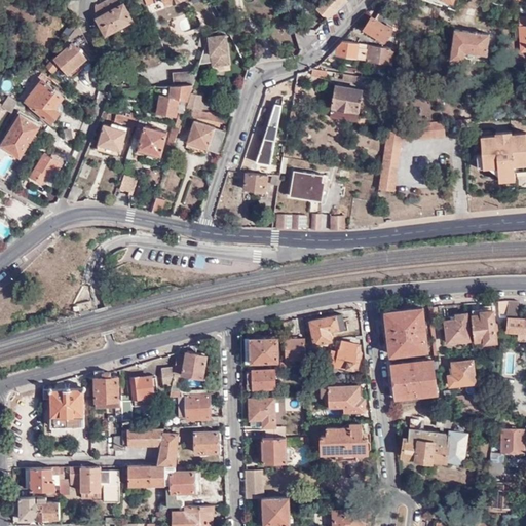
[(145,0),(106,0),(96,6),(95,14),(106,35),(133,22),(127,9),(140,3),(142,7),(148,5),(145,0)]
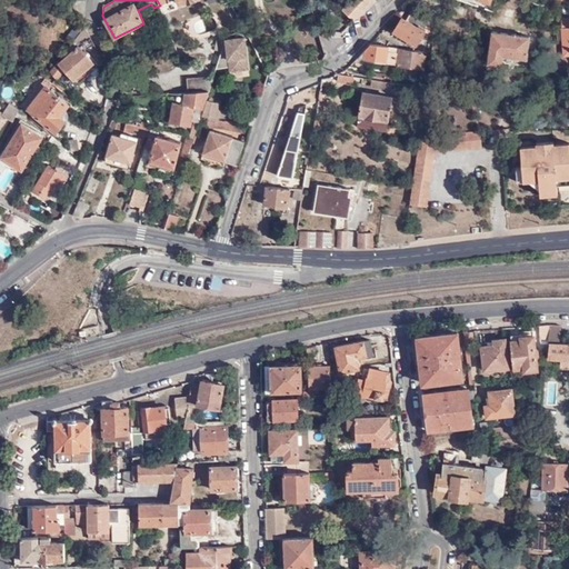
[(350,0),(341,11),(353,22),(372,0),(350,0)]
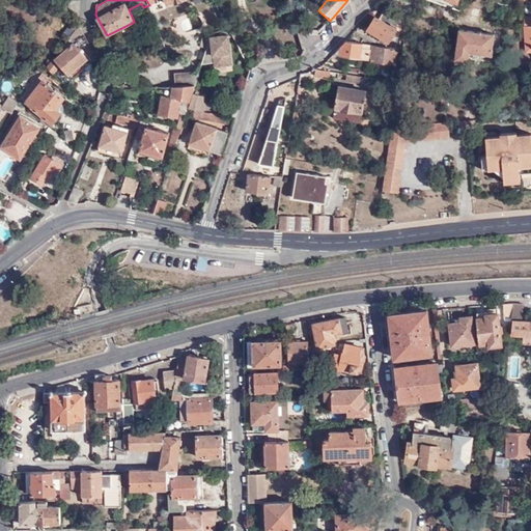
[(399,20),(383,9),(378,20),(375,18),(368,29),(372,33),(373,31),(380,36),(389,42),(397,29),(395,28),(399,20)]
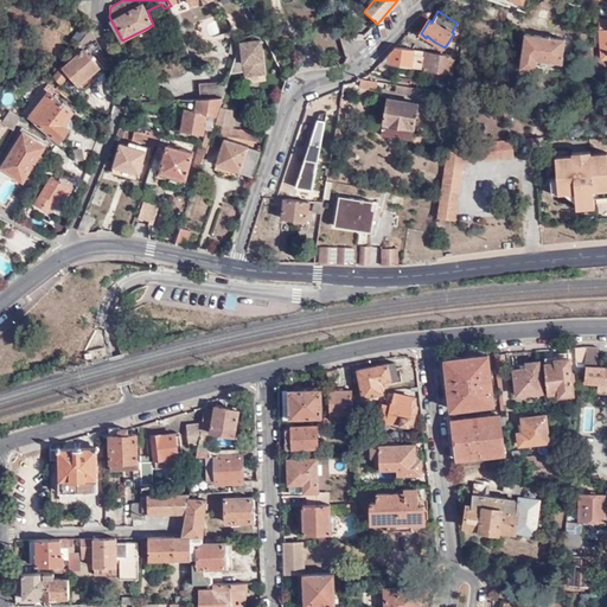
[(96,51),(101,48),(90,30),(76,48),(72,51),(77,57),(64,68),(62,65),(55,75),(61,82),(69,71),(78,84),(100,66),(91,56),(87,50),(91,45),(96,51)]
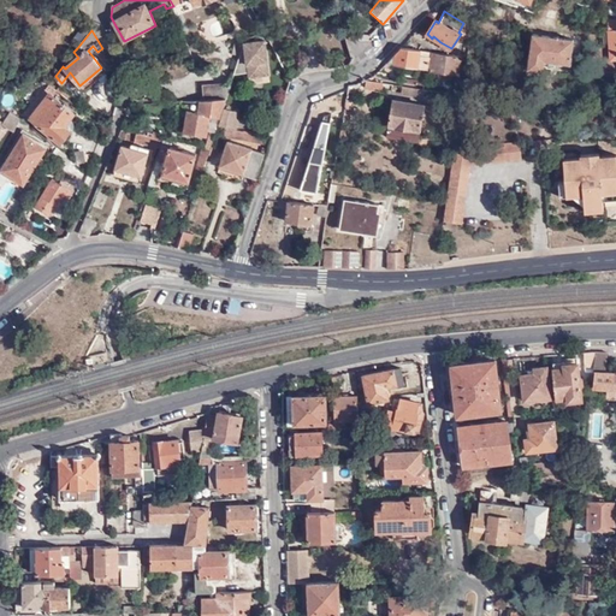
[(551,61),(551,63),(562,64),(562,63),(569,64),(573,40),(532,35),(527,69),(542,70),(543,60),(551,61)]
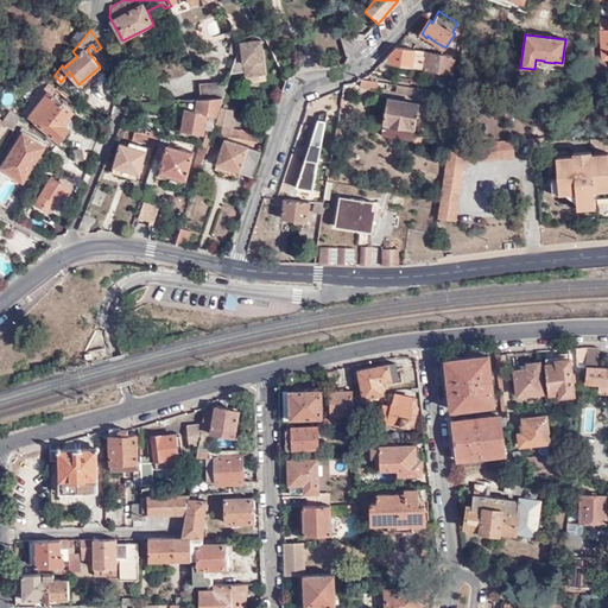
[(265,74),(264,61),(263,39),(241,42),(230,73),(245,71),(246,76),(252,76),(255,75),(265,74)]
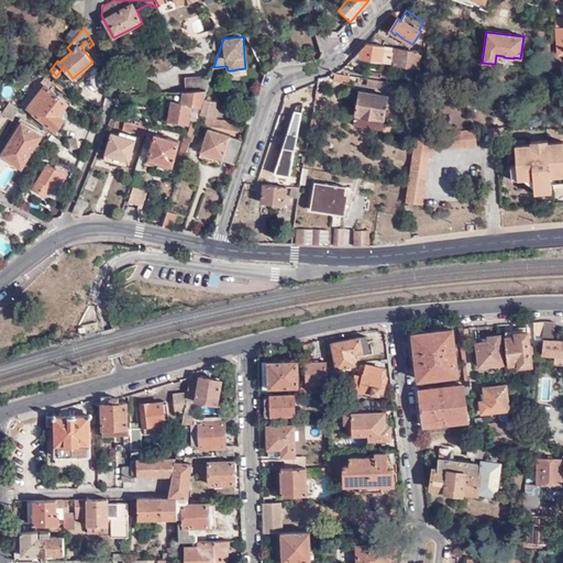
[(412,44),(403,39),(400,42),(409,47),(412,44)]
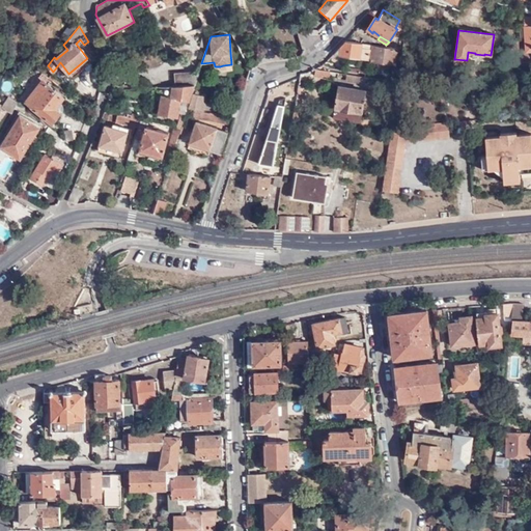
[(80,49),(84,45),(80,39),(76,44),(80,49)]
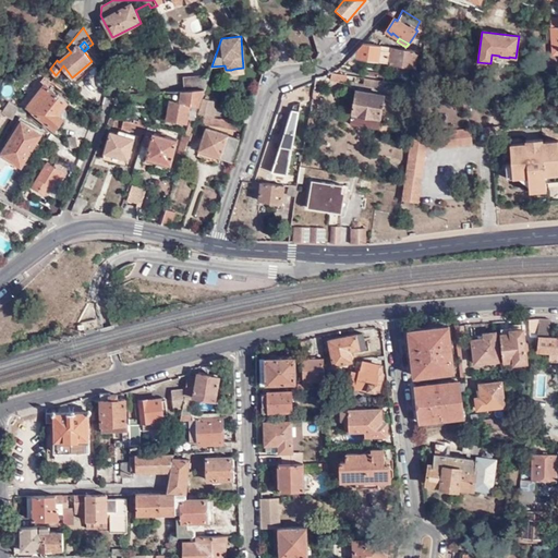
[(389,47),(364,43),(352,57),(355,58),(354,60),(358,61),(358,59),(381,62),(380,73),(366,71),(366,75),(385,79),(389,47)]
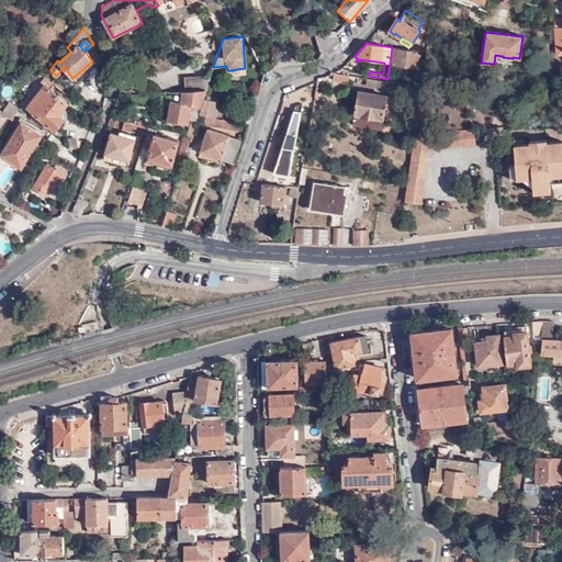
[(420,53),(395,48),(392,65),(402,67),(408,68),(418,69),(420,53)]
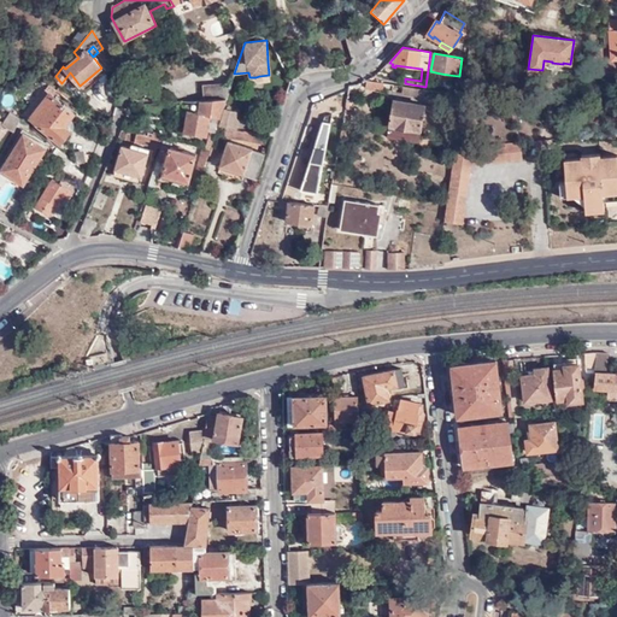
[(107,74),(101,68),(80,86),(86,92),(107,74)]
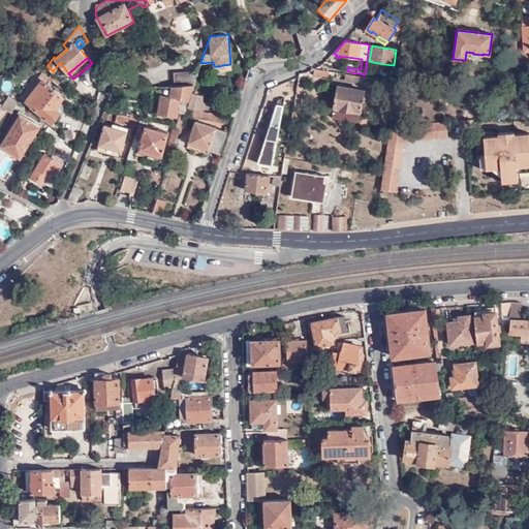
[(49,78),(48,78),(42,72),(34,84),(37,86),(25,100),(44,116),(42,118),(45,121),(48,119),(51,122),(60,112),(60,109),(59,106),(57,104),(63,97),(45,82),(49,78)]
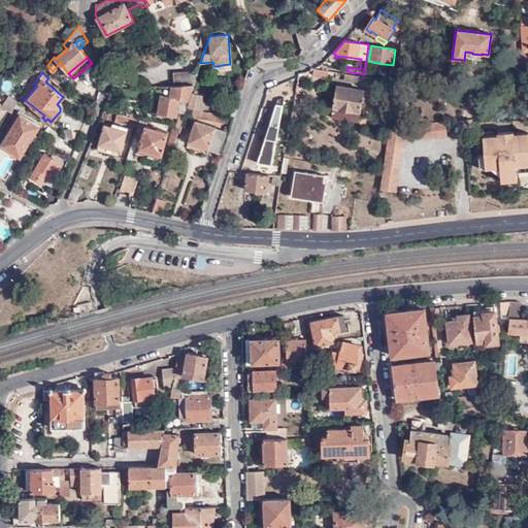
[(172,87),(193,86),(198,72),(174,74),(172,87)]
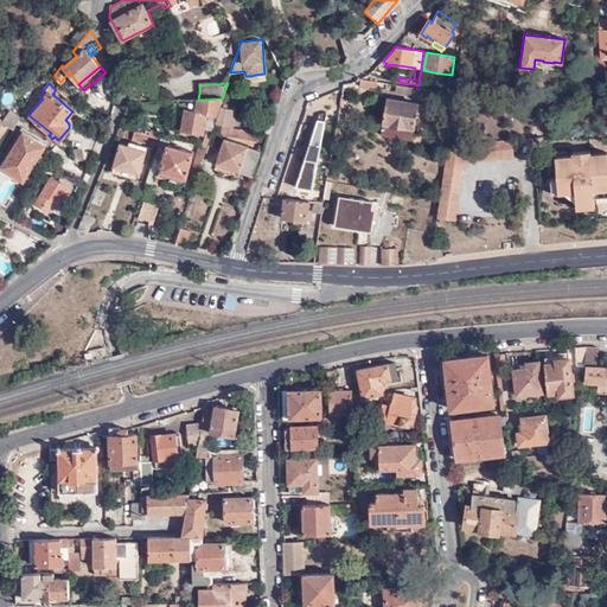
[(56,89),(65,96),(68,93),(58,84),(55,89),(56,89)]
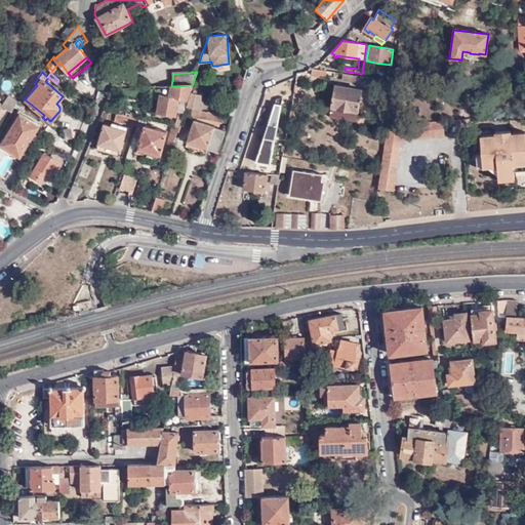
[(360,82),(361,76),(342,73),(341,79),(360,82)]
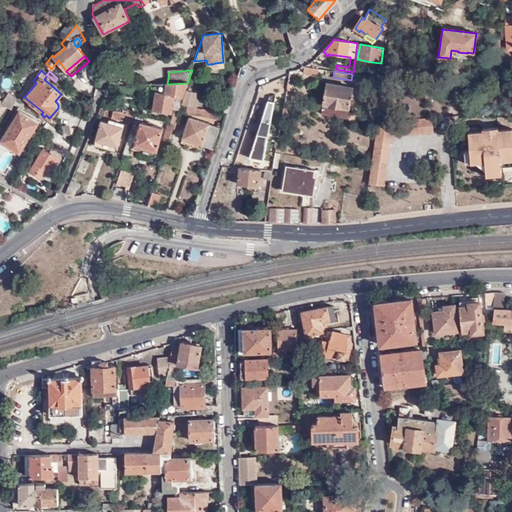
[(15,79),(26,88),(30,83),(19,73),(15,79)]
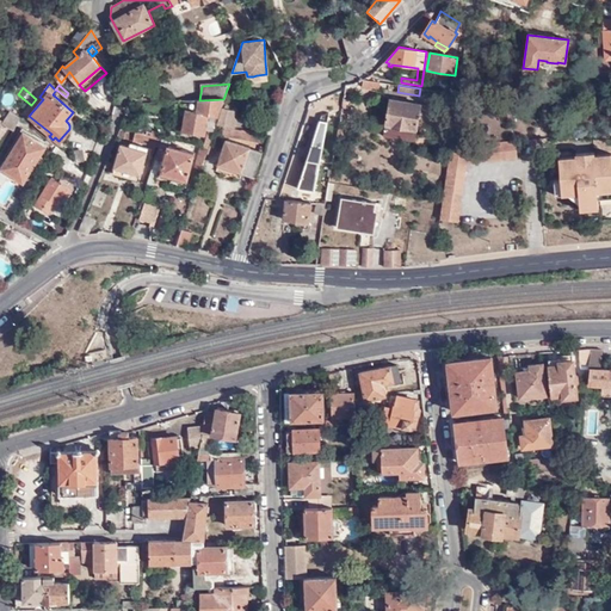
[(218,116),(220,110),(223,99),(199,100),(197,112),(186,110),(183,130),(203,134),(208,113),(218,116)]
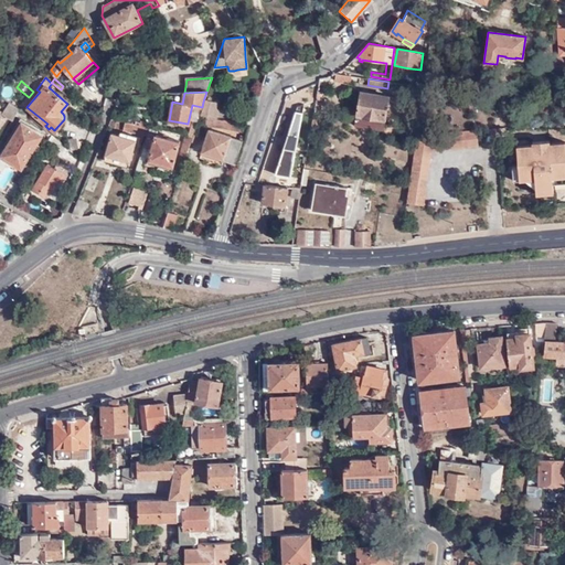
[(359,92),(355,115),(385,119),(388,102),(392,102),(392,98),(388,98),(388,96),(359,92)]
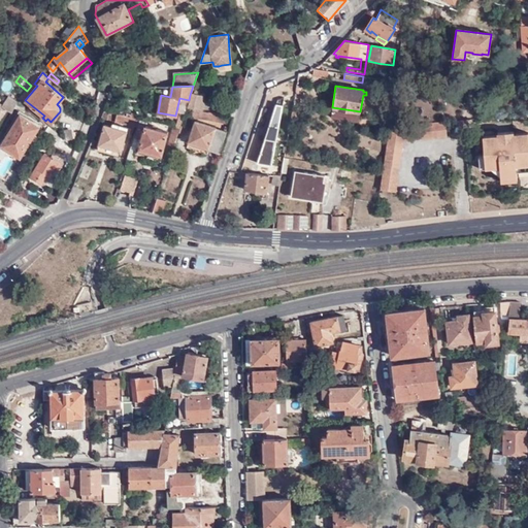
[(194,109),(201,110),(203,103),(200,102),(201,97),(190,95),(189,100),(187,107),(194,109)]
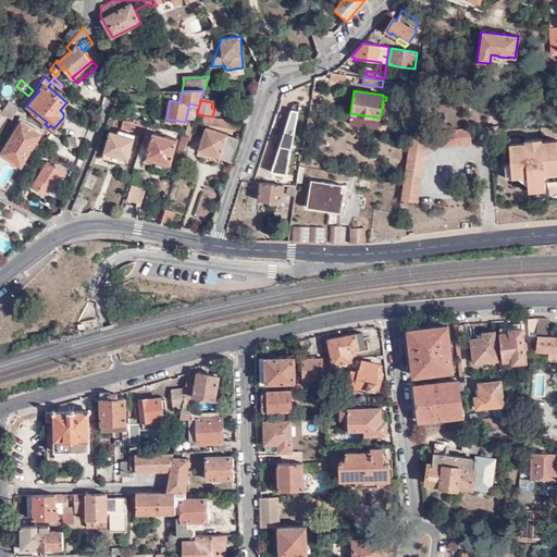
[(8,116),(15,106),(10,101),(2,111),(8,116)]
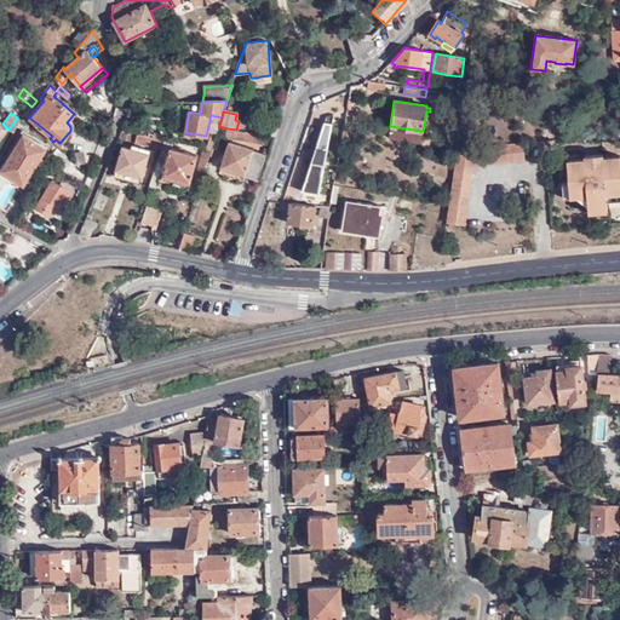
[(21,120),(29,127),(32,124),(28,120),(29,119),(26,115),(21,120)]
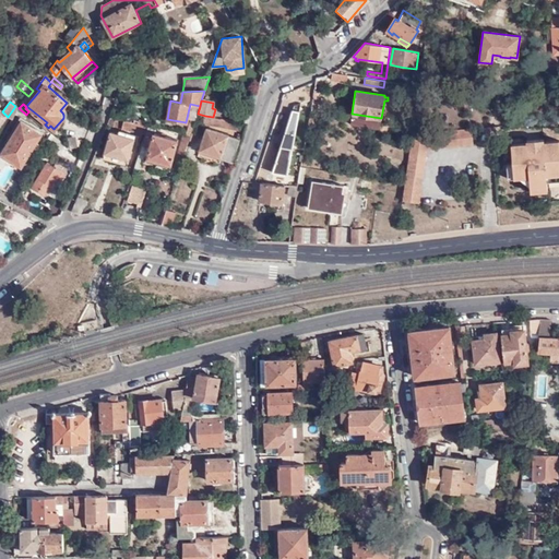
[(12,120),(16,115),(19,108),(15,106),(8,117),(12,120)]
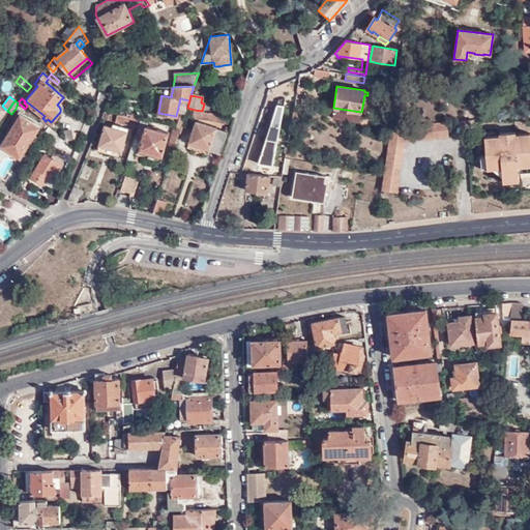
[(22,113),(25,109),(18,102),(16,109),(22,113)]
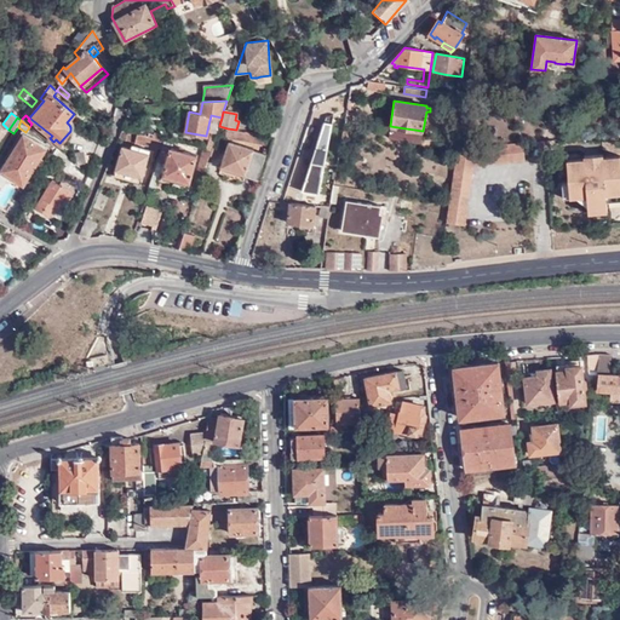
[(423,131),(390,126),(388,137),(422,143),(423,131)]
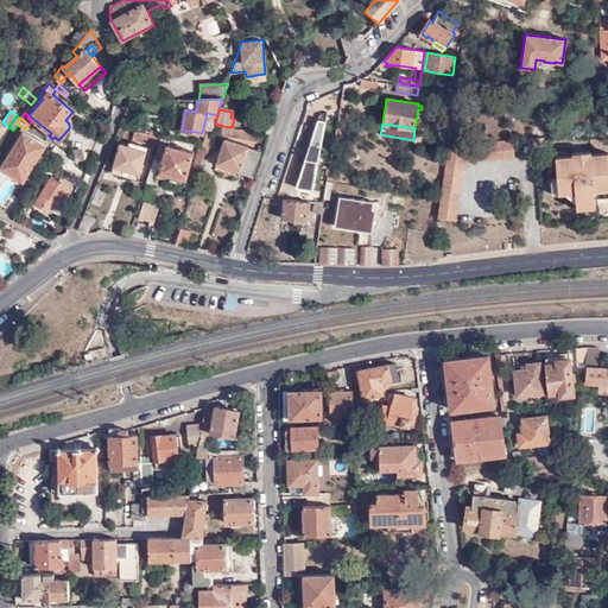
[(266,144),(268,135),(232,127),(223,126),(221,134),(266,144)]
